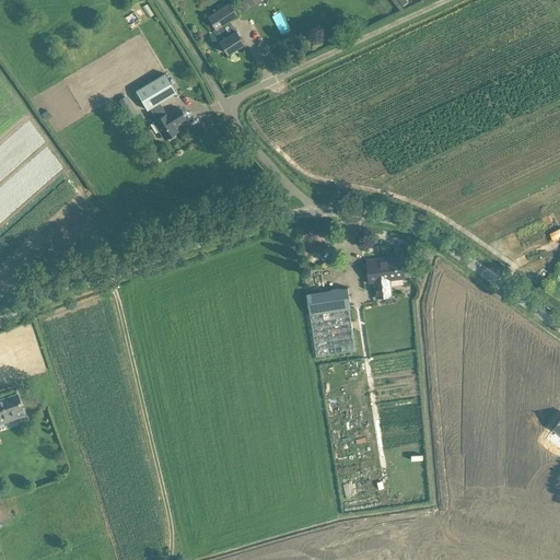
[(263,0),(253,0),(248,2),(253,10),(265,2),(263,0)]
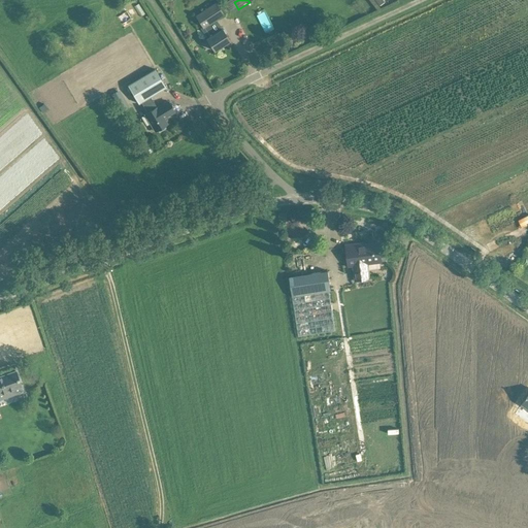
[(144,14),(137,3),(131,7),(138,19),(144,14)]
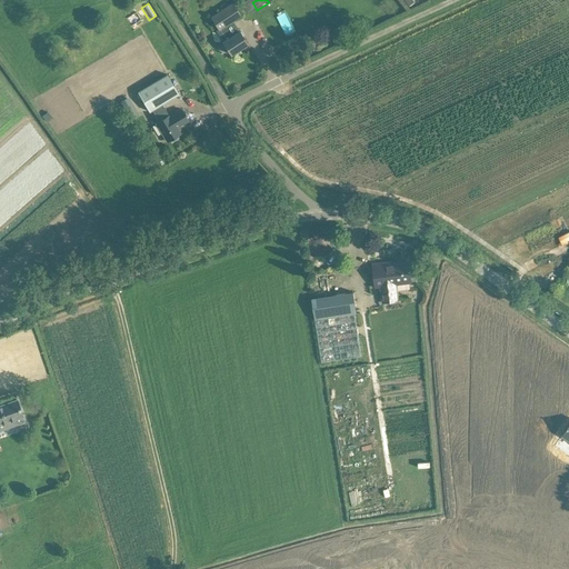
[(231,55),(248,43),(239,31),(233,35),(228,25),(241,16),(233,3),(211,18),(219,30),(220,29),(226,39),(222,41),(231,55)]
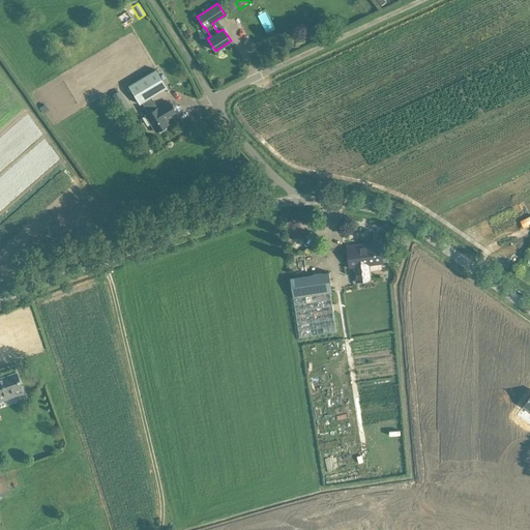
[(155,69),(128,86),(139,104),(142,102),(148,113),(145,114),(155,131),(158,129),(159,131),(166,128),(165,126),(168,124),(164,118),(175,112),(169,101),(157,108),(156,108),(150,97),(167,87),(155,69)]
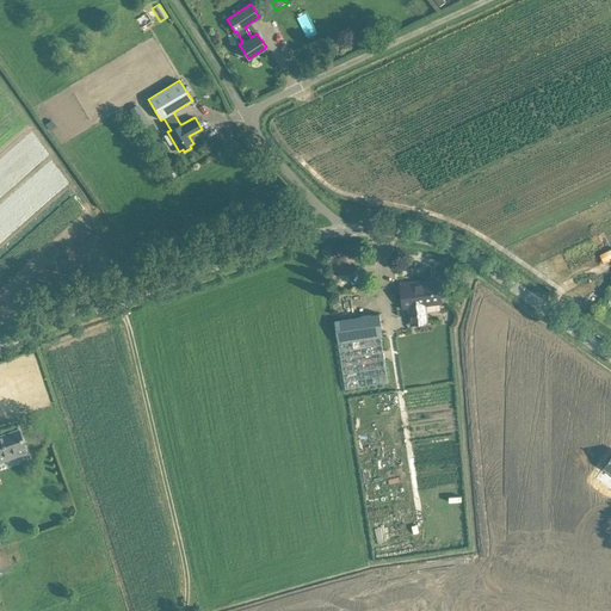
[(263,229),(253,233),(255,239),(265,236),(263,229)]
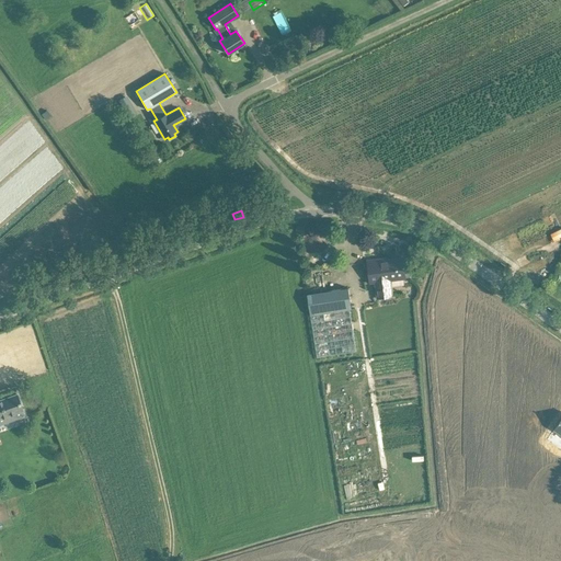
[(408,265),(403,266),(402,259),(381,261),(381,259),(367,261),(370,283),(376,282),(378,298),(392,296),(390,279),(404,278),(404,277),(409,276),(411,275),(412,273),(412,271),(411,268),(410,266),(408,265)]
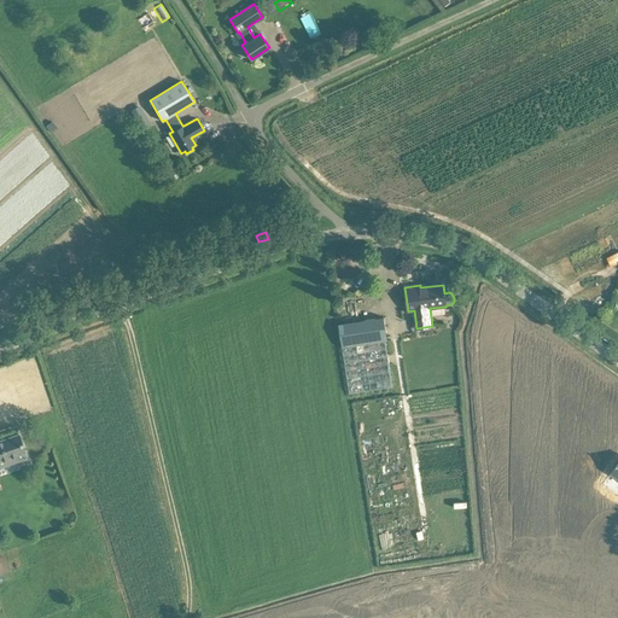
[(384,318),(339,325),(349,394),(392,388),(385,340),(388,340),(384,318)]
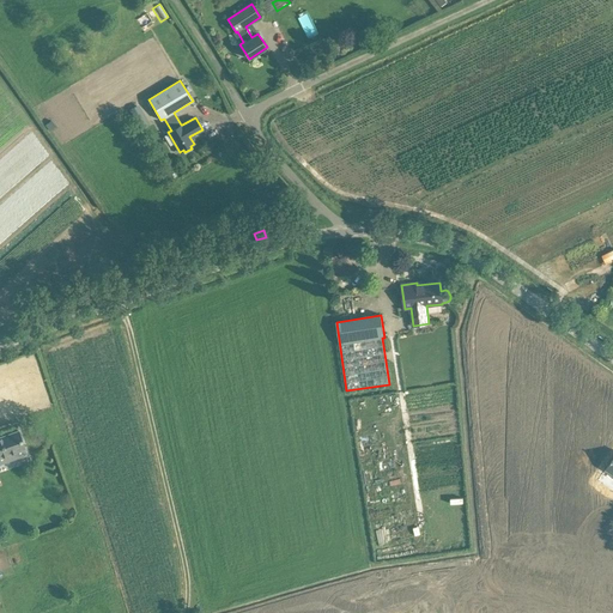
[(0,457),(25,449),(18,431),(0,437),(0,457)]
